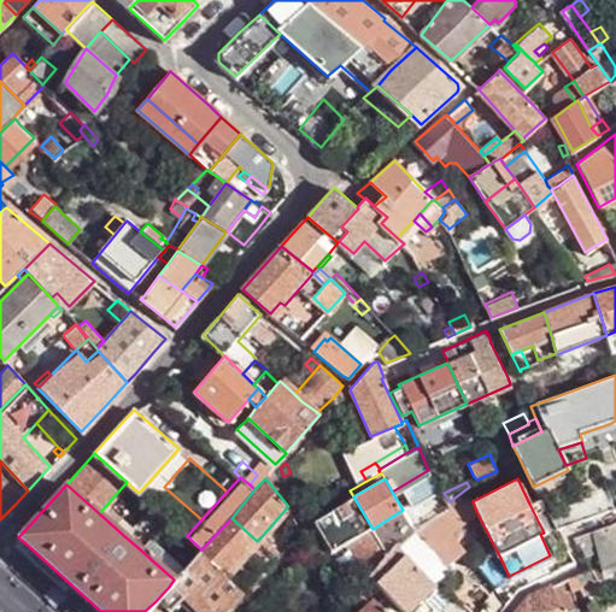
[(455,498),(468,516),(476,511),(473,501),(475,500),(469,487),(455,498)]
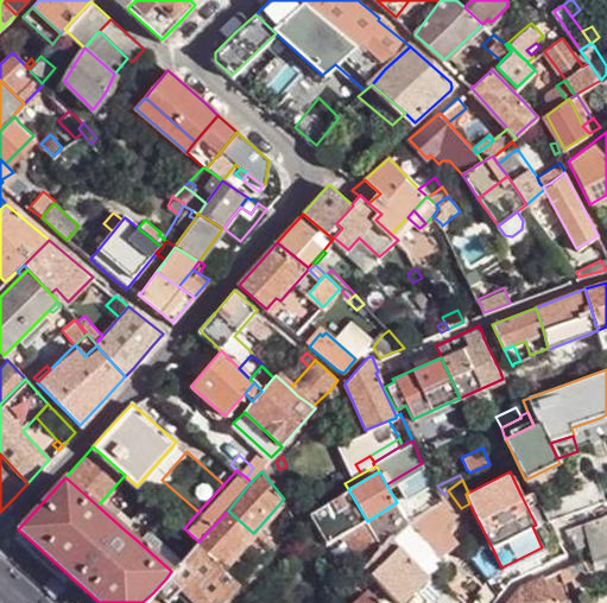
[(600,482),(538,502),(548,519),(550,519),(602,500),(602,501),(606,500),(600,482)]
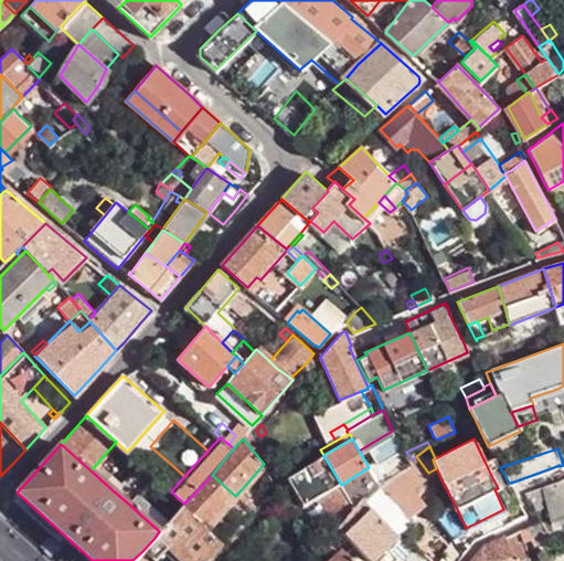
[(323,455),(287,476),(288,478),(305,506),(317,498),(341,485),(323,455)]
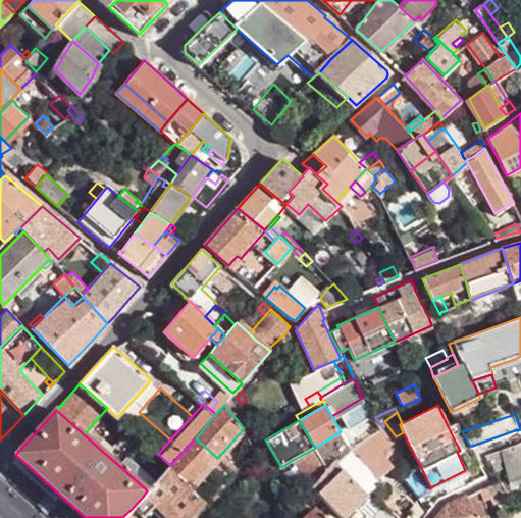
[(460,451),(464,449),(457,434),(454,429),(459,427),(456,421),(448,426),(460,451)]
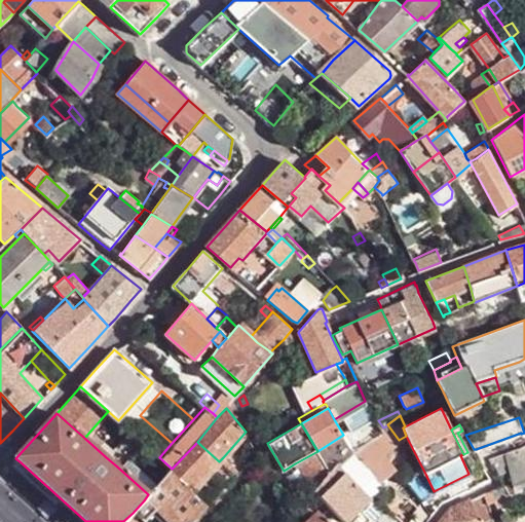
[(383,427),(351,451),(338,465),(360,487),(374,478),(377,481),(396,468),(388,457),(384,451),(394,444),(397,442),(385,426),(383,427)]
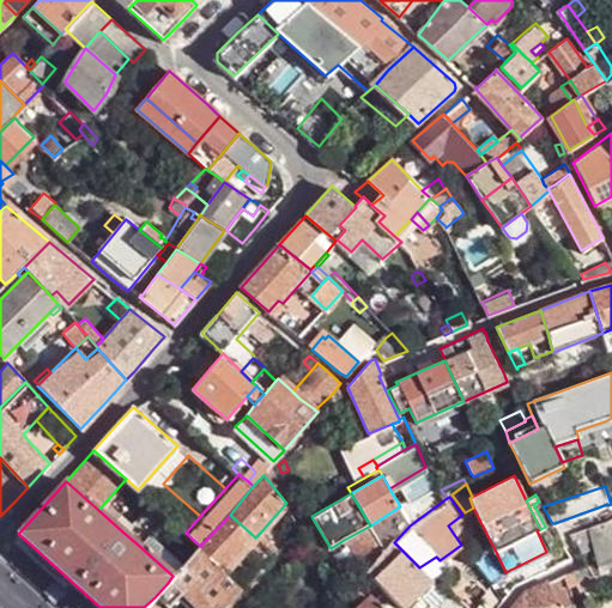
[(107,500),(98,510),(122,532),(131,521),(107,500)]
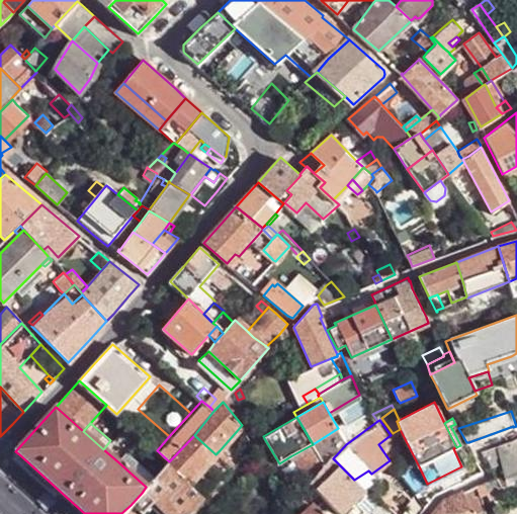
[(333,458),(346,444),(338,428),(313,444),(326,464),(332,457),(333,458)]
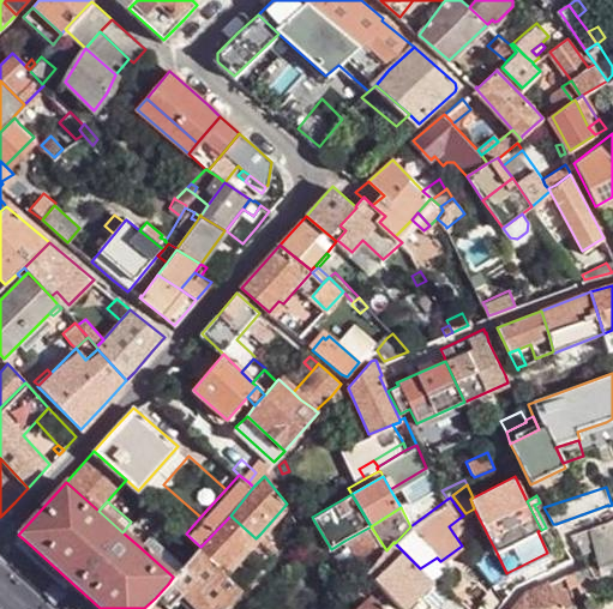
[(230,516),(200,547),(197,552),(222,574),(238,558),(244,552),(248,547),(256,538),(230,516)]
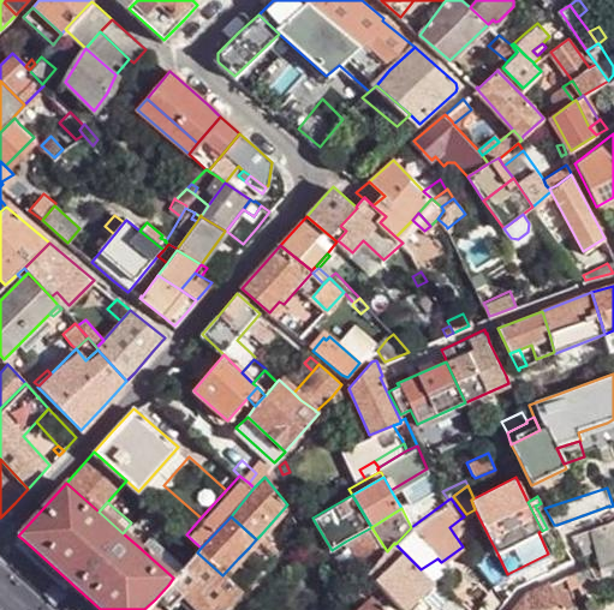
[(613,556),(613,516),(608,519),(612,530),(607,532),(603,521),(586,526),(591,540),(596,561),(613,556)]
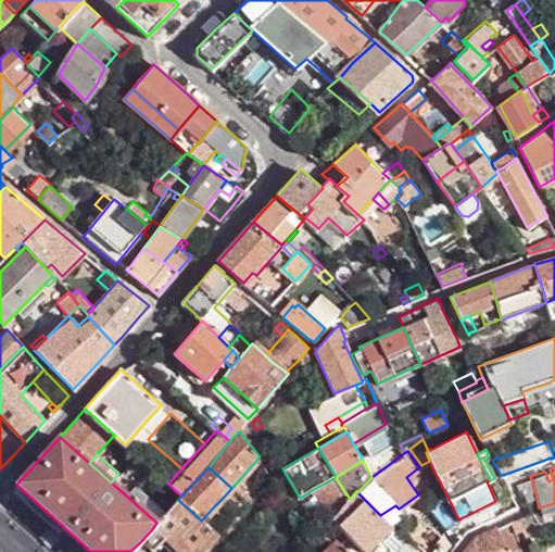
[(416,469),(406,477),(411,484),(416,469)]
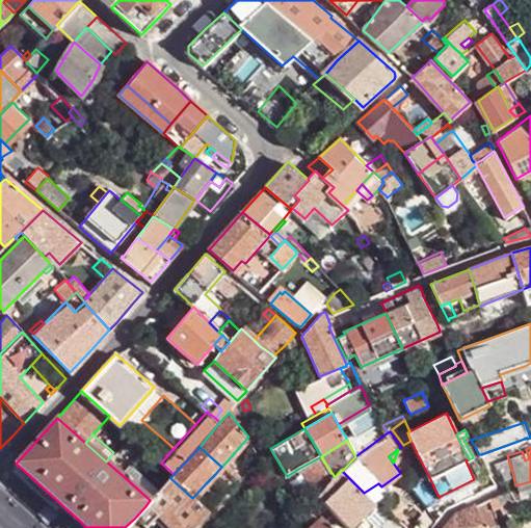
[(493,462),(498,473),(505,471),(511,468),(507,455),(493,462)]
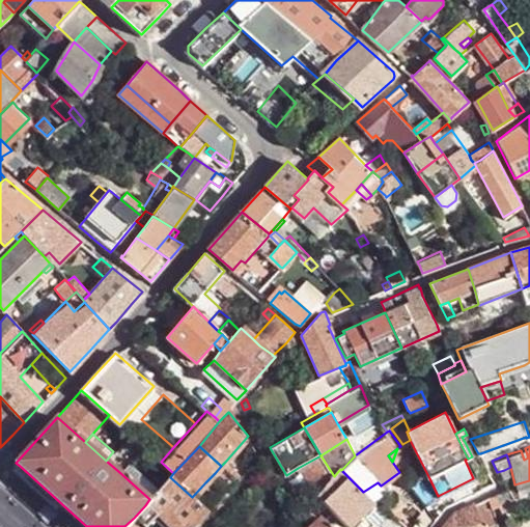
[(321,455),(298,468),(317,495),(334,476),(321,455)]
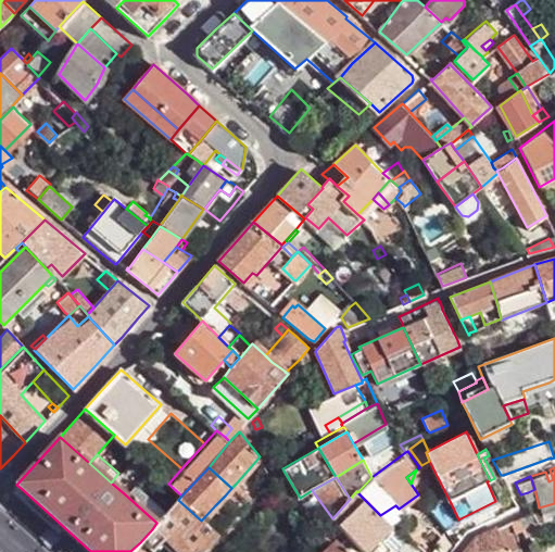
[(135,484),(125,494),(156,523),(167,512),(135,484)]
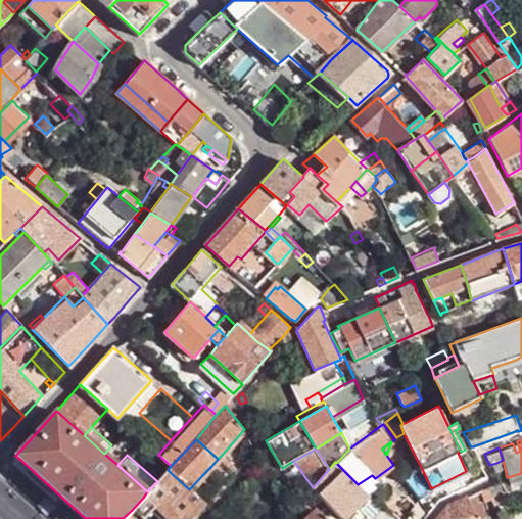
[(234,473),(238,469),(225,457),(222,455),(218,459),(234,473)]
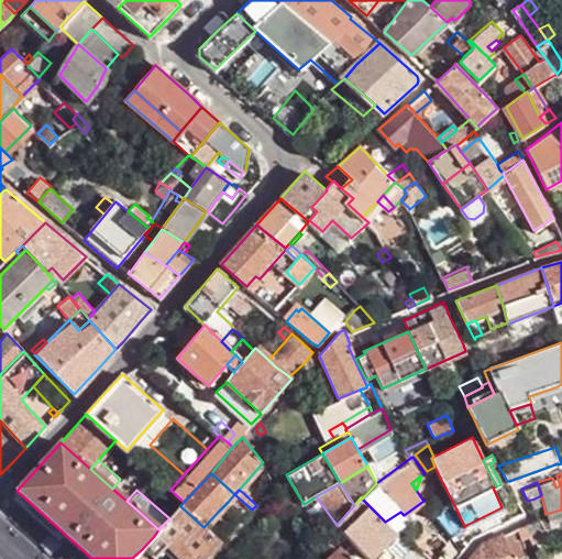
[(245,517),(252,510),(234,494),(228,502),(245,517)]
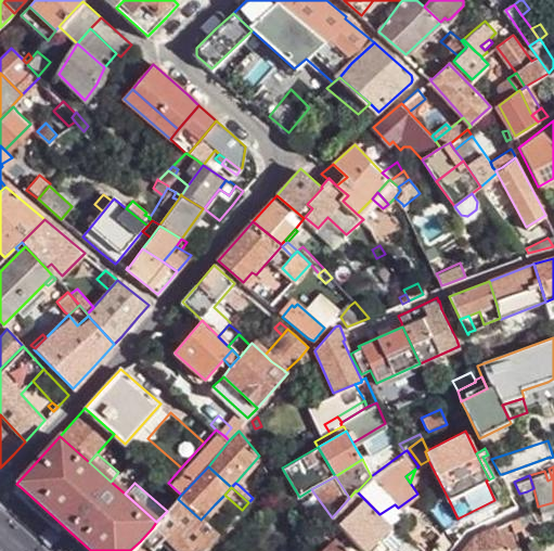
[(346,532),(365,550),(375,540),(379,537),(390,525),(379,514),(357,491),(356,490),(349,498),(332,517),(342,527),(346,532)]
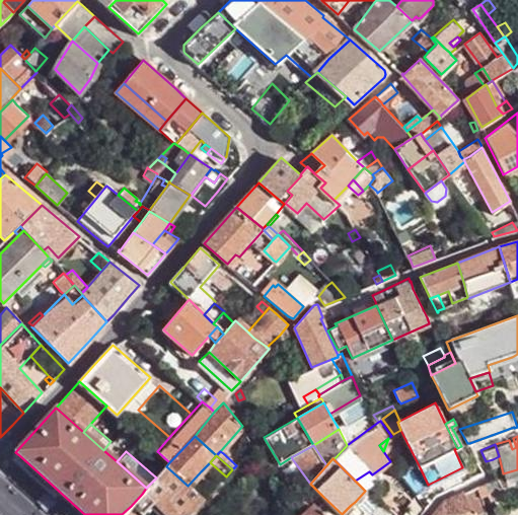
[(165,514),(192,514),(205,501),(188,486),(166,466),(156,477),(146,488),(142,494),(151,503),(165,514)]
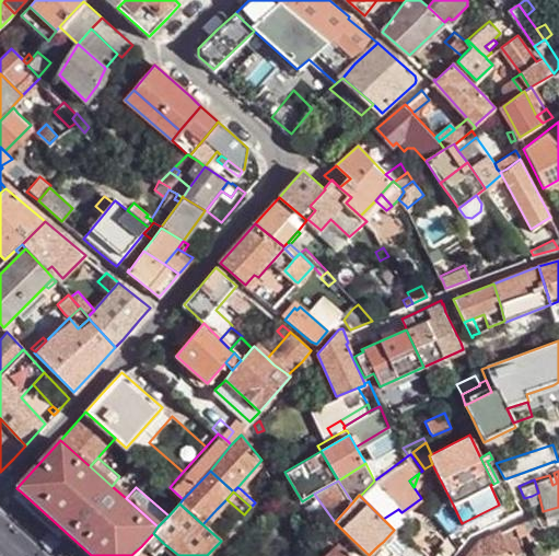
[(222,504),(217,509),(221,512),(226,507),(222,504)]
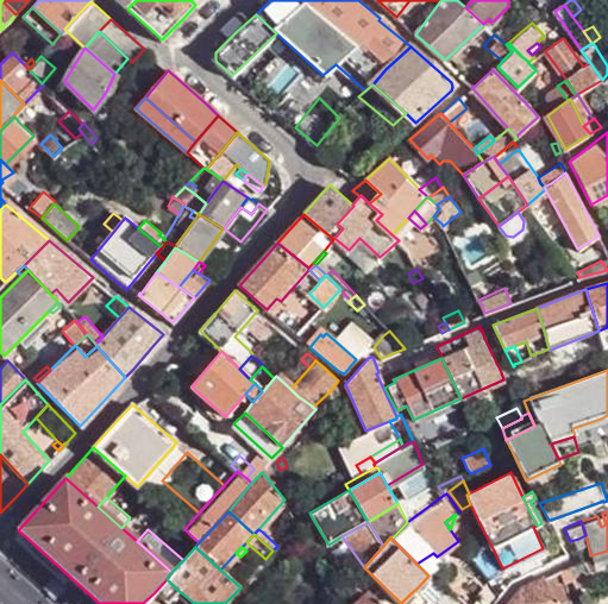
[(543,548),(502,568),(508,582),(511,580),(550,561),(543,548)]
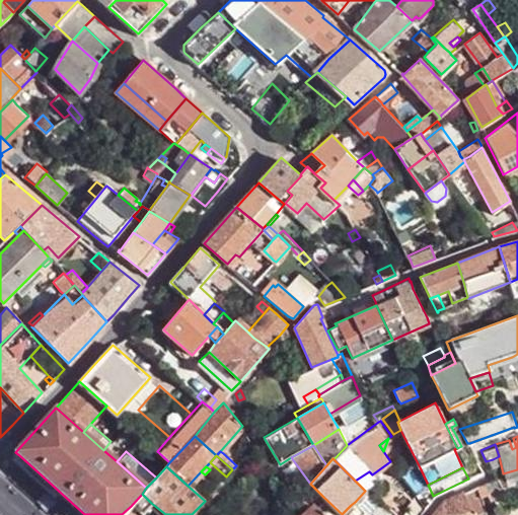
[(517,489),(517,469),(503,473),(509,492),(517,489)]
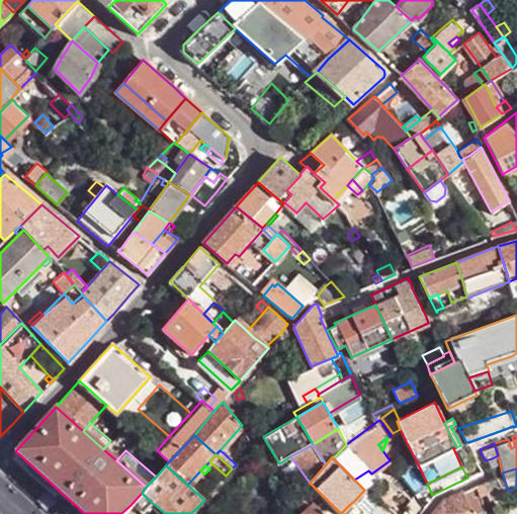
[(499,486),(494,475),(493,476),(481,481),(485,491),(499,486)]
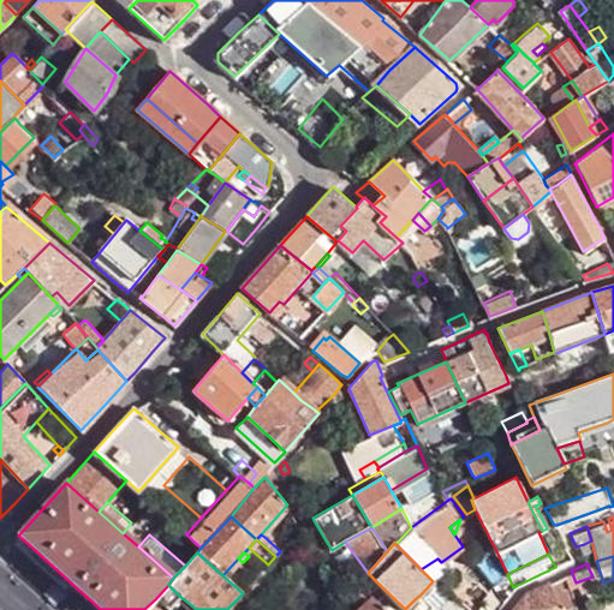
[(571,570),(565,574),(568,585),(576,582),(571,570)]
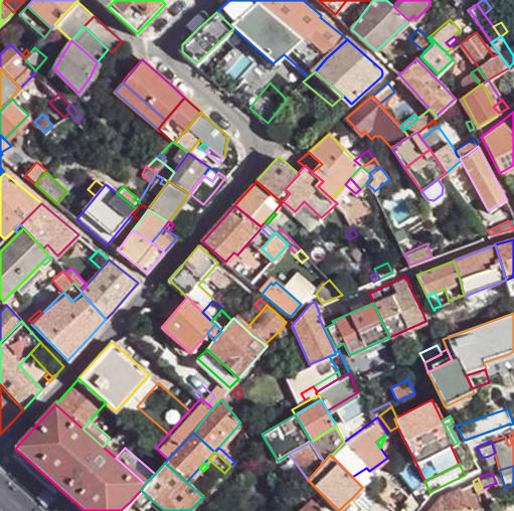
[(469,510),(479,504),(476,490),(473,481),(458,488),(469,510)]
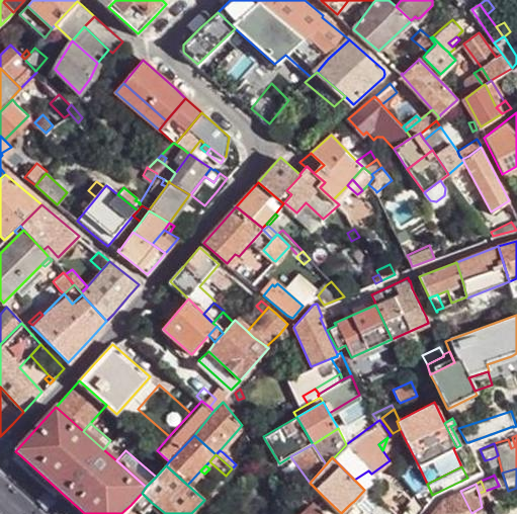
[(354,501),(364,510),(370,510),(377,503),(364,490),(354,501)]
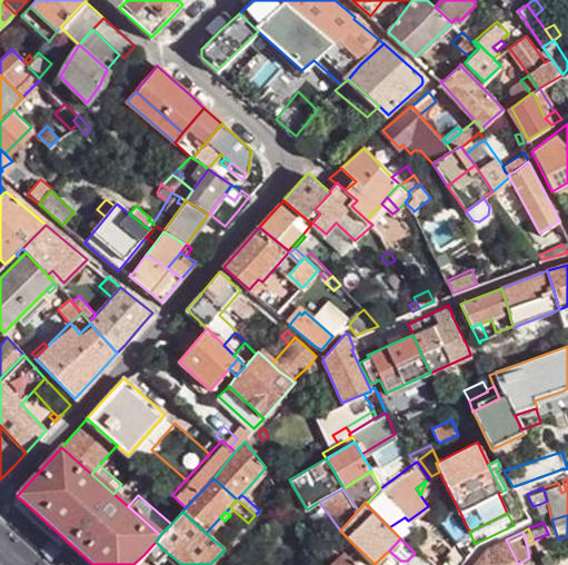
[(518,564),(506,539),(486,548),(477,557),(470,564),(518,564)]
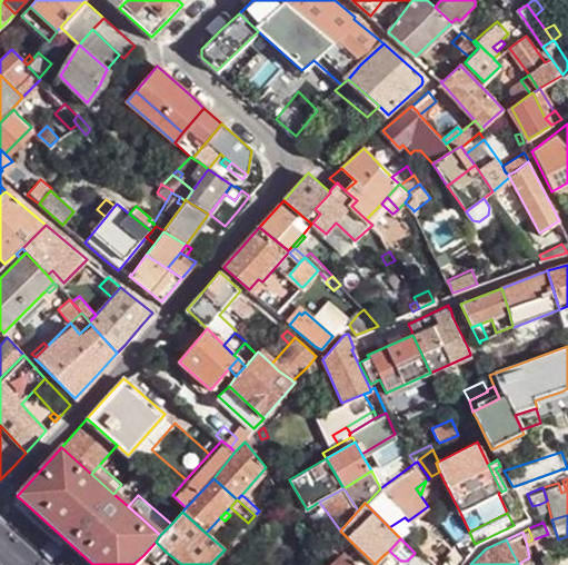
[(155,564),(166,552),(156,542),(143,555),(155,564)]
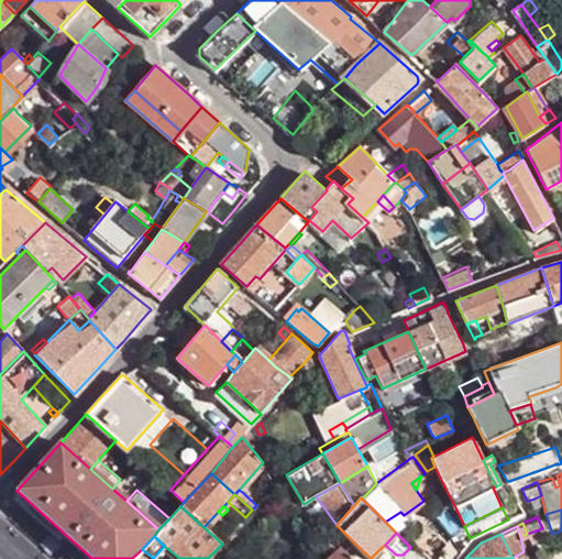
[(351,539),(341,548),(351,558),(371,558),(351,539)]
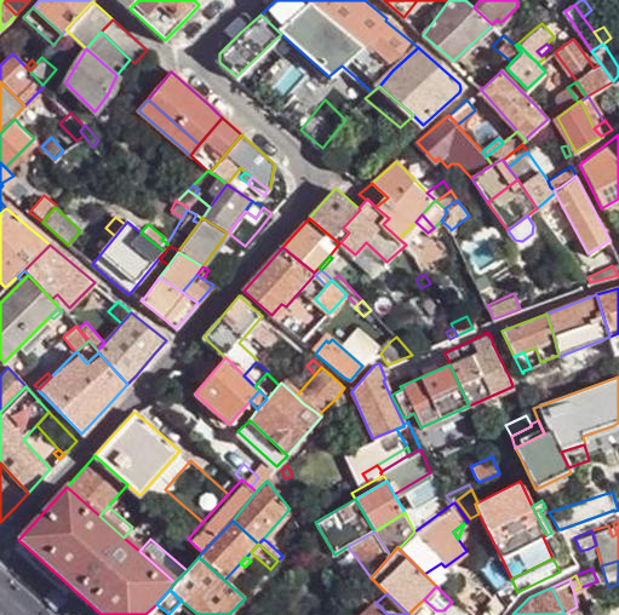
[(452,602),(443,610),(447,614),(464,614),(460,610),(452,602)]
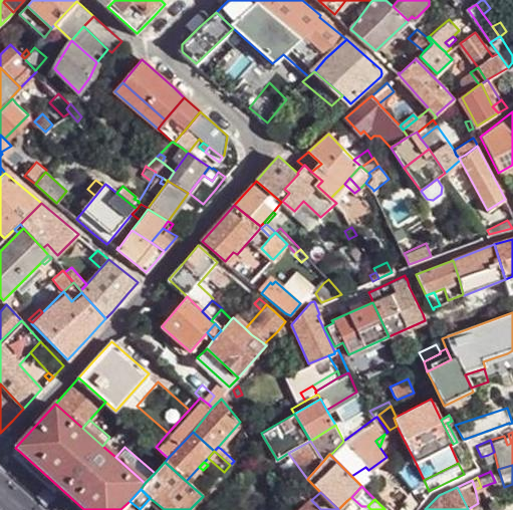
[(301,509),(320,509),(311,500),(301,509)]
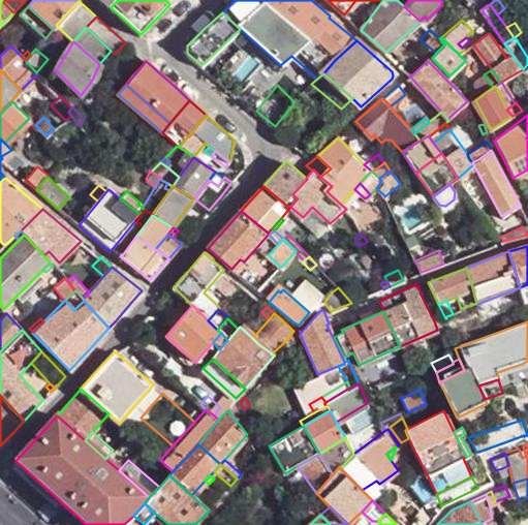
[(348,524),(362,524),(363,518),(358,515),(348,524)]
